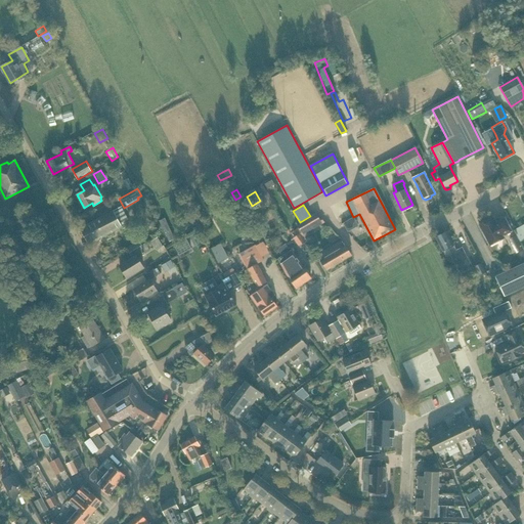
[(89,245),(122,227),(123,229),(130,225),(121,207),(80,228),(89,245)]
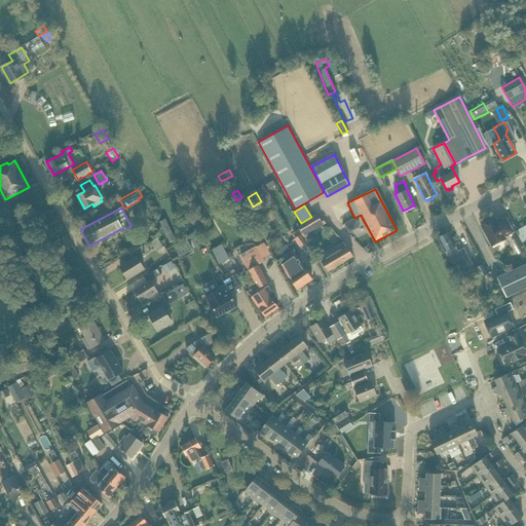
[(298,226),(299,229),(299,228),(303,236),(305,239),(310,236),(309,233),(306,230),(322,221),(317,216),(317,215),(299,226),(298,226)]
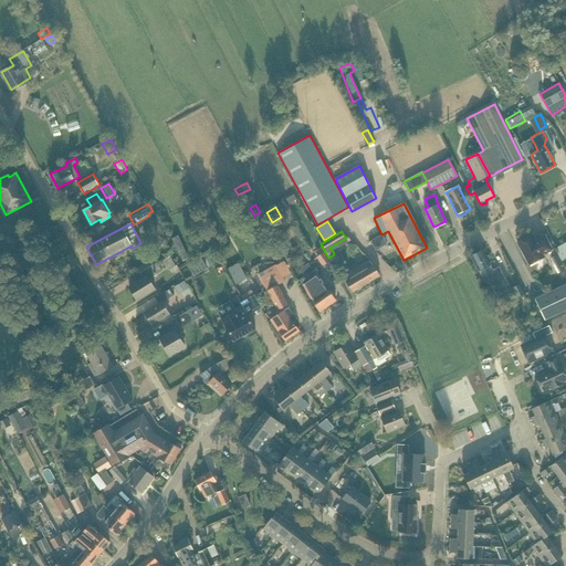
[(381,233),(370,240),(375,249),(386,242),(381,233)]
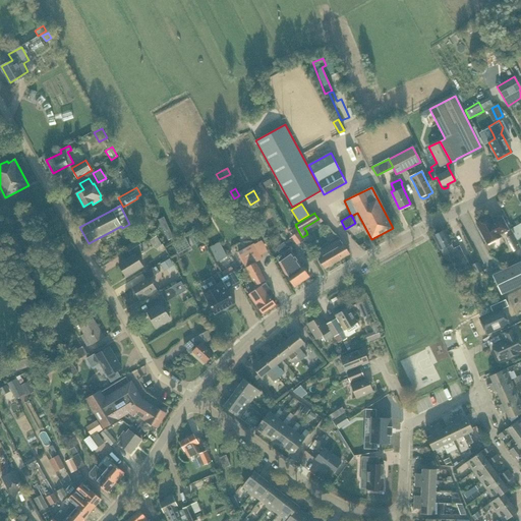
[(494,222),(490,217),(476,224),(486,244),(501,236),(500,235),(509,230),(502,218),(494,222)]
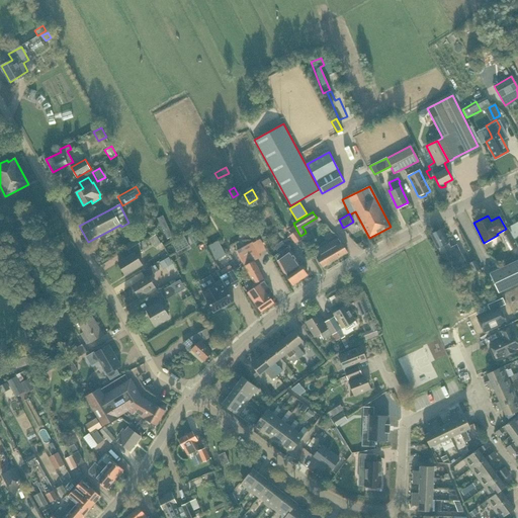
[(162,217),(157,219),(166,240),(171,237),(162,217)]
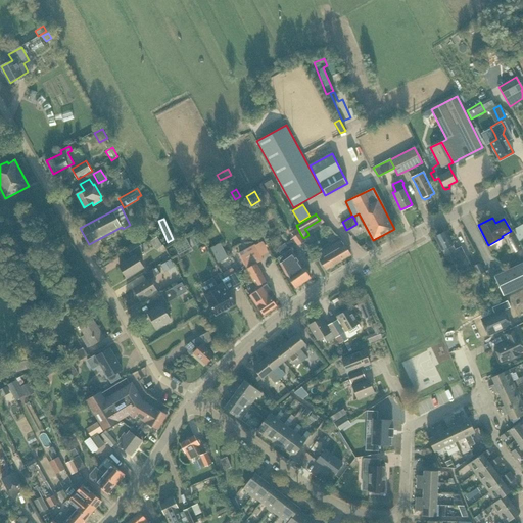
[(297,228),(291,231),(294,236),(293,237),(298,246),(304,242),(300,236),(301,235),(297,227),(297,228)]
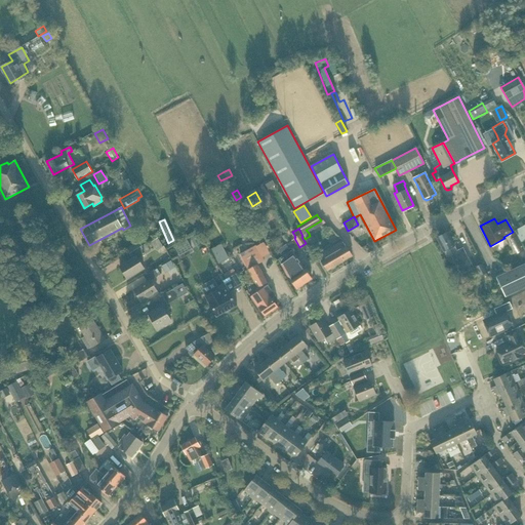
[(460,274),(473,268),(462,248),(456,250),(454,245),(447,232),(437,238),(447,258),(451,255),(460,274)]
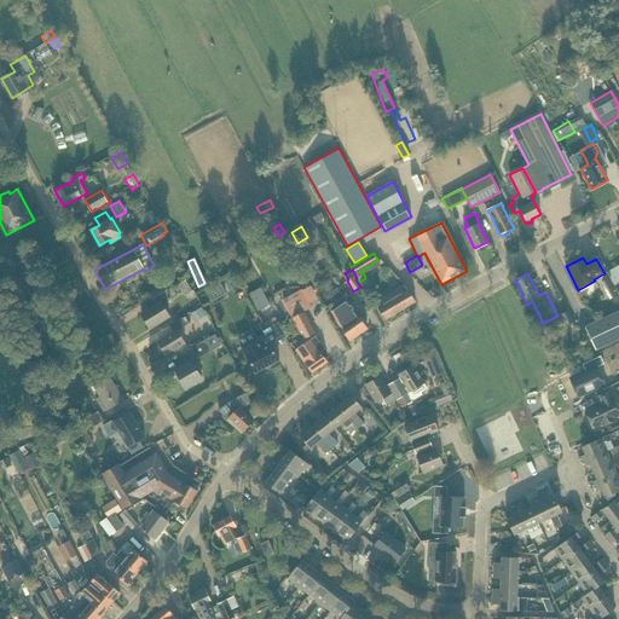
[(609,278),(600,283),(603,290),(613,285),(612,283),(609,278)]
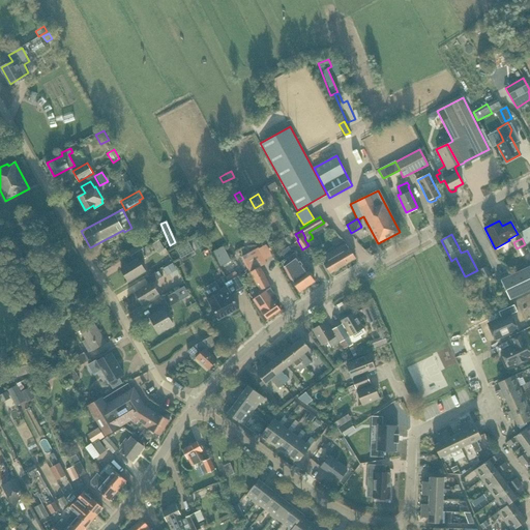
[(157,253),(164,249),(158,240),(152,244),(157,253)]
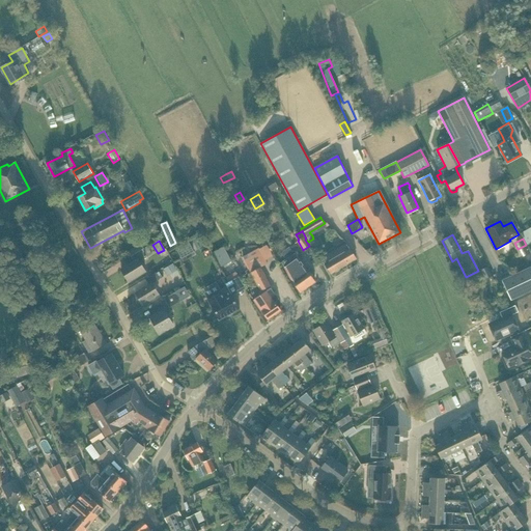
[(194,252),(188,242),(176,248),(182,258),(194,252)]
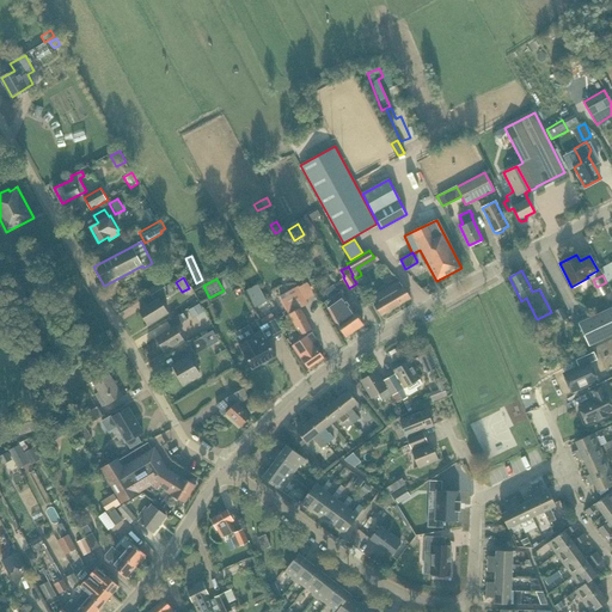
[(12,288),(10,283),(5,286),(2,282),(0,282),(0,294),(1,297),(11,292),(10,291),(12,288)]
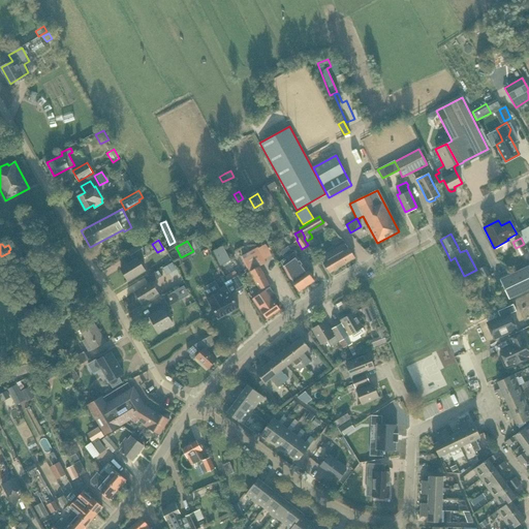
[(330,273),(354,258),(349,249),(347,250),(344,245),(321,258),(330,273)]
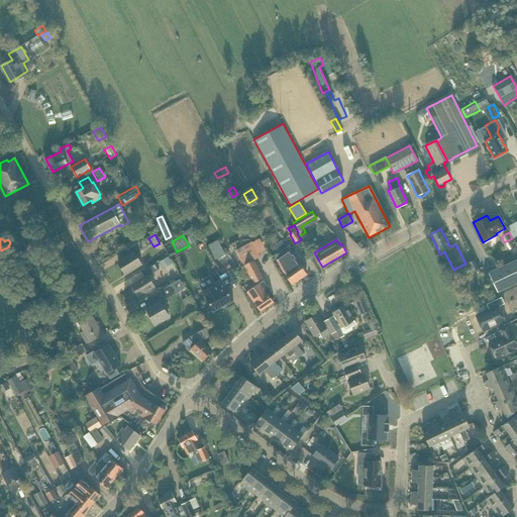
[(135,255),(142,250),(147,248),(143,240),(138,243),(128,250),(131,254),(118,263),(125,275),(141,265),(135,255)]
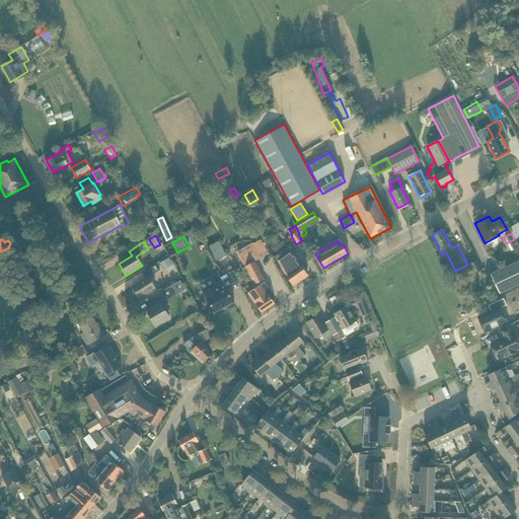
[(219,242),(207,248),(215,262),(226,255),(219,242)]
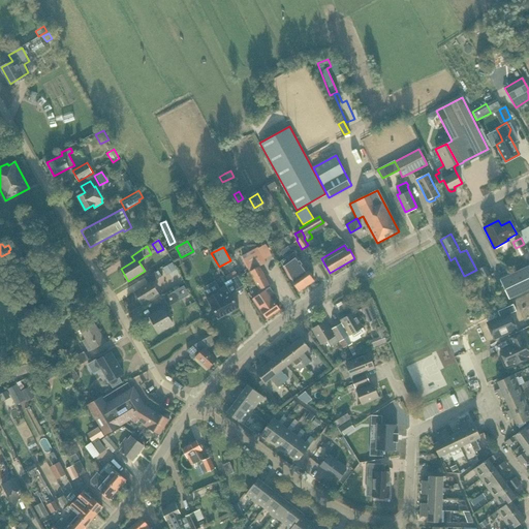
[(269,285),(259,267),(267,262),(258,247),(244,254),(245,255),(242,257),(259,289),(269,285)]
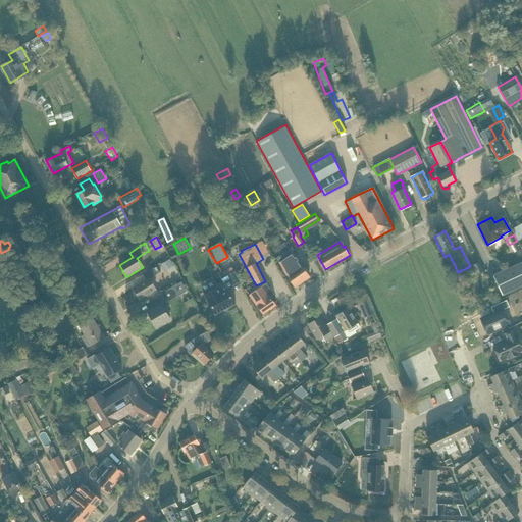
[(282,254),(303,282),(310,277),(302,265),(301,265),(290,249),(282,254)]
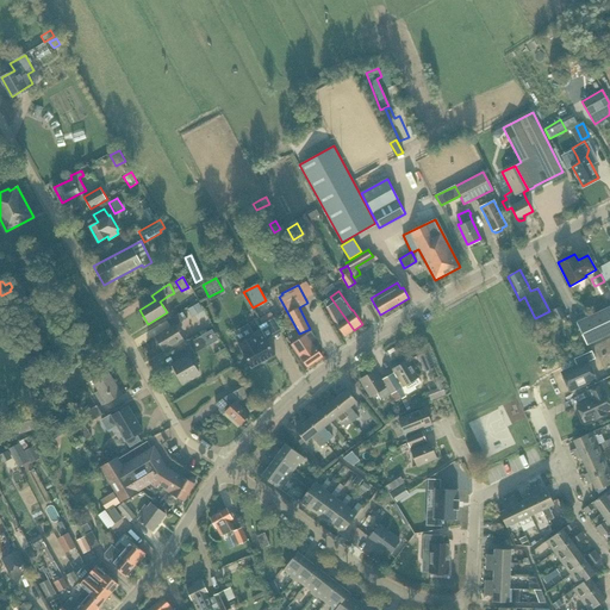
[(344,336),(354,330),(330,297),(324,300),(335,322),(344,336)]
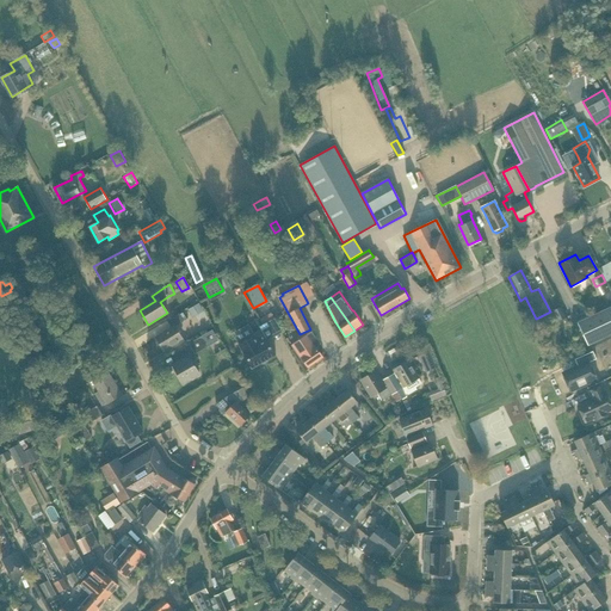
[(202,309),(198,302),(186,309),(191,316),(202,309)]
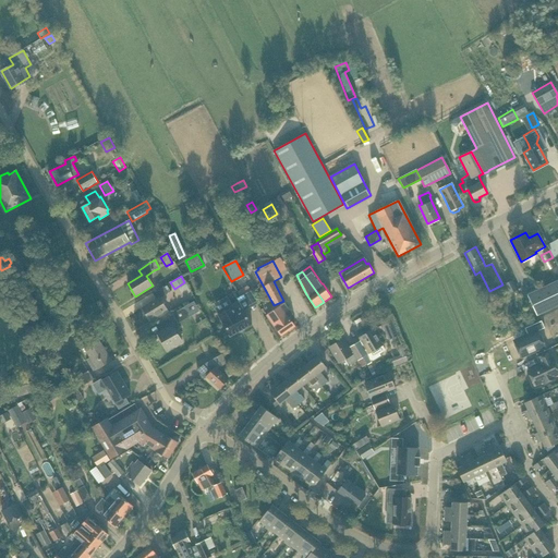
[(509,293),(517,289),(511,279),(505,282),(509,293)]
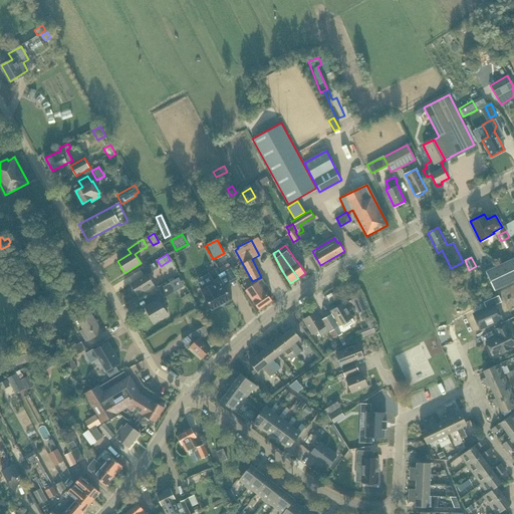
[(513,258),(486,272),(494,290),(513,281),(513,258)]
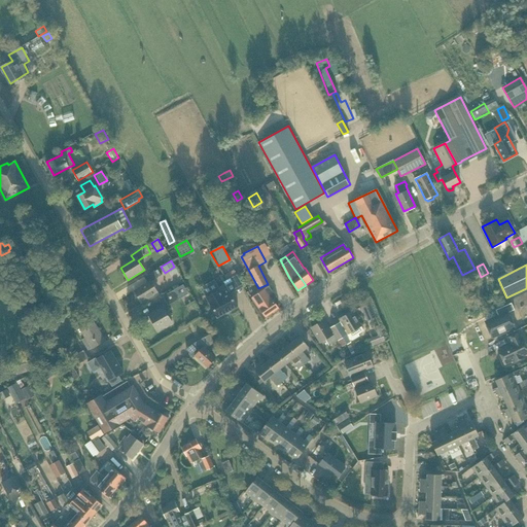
[(150,281),(157,277),(154,272),(154,271),(144,277),(148,283),(135,291),(141,303),(157,292),(150,281)]
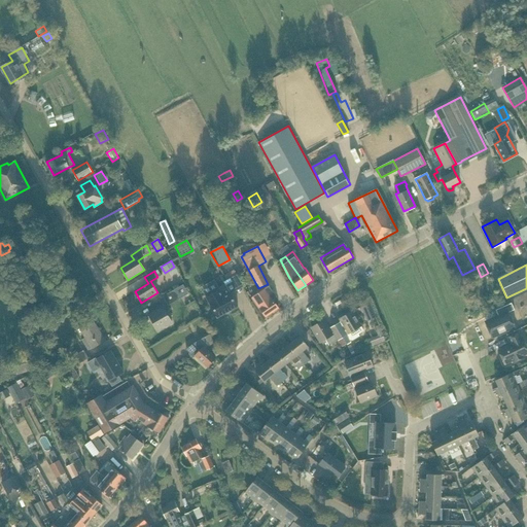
[(218,288),(205,295),(217,318),(238,307),(224,282),(217,286),(218,288)]
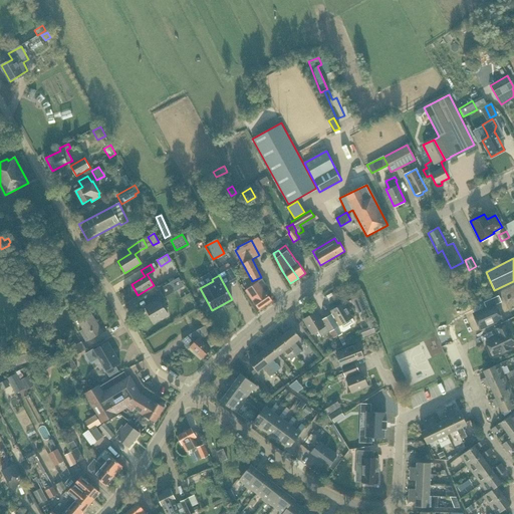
[(184,286),(179,278),(171,282),(176,291),(184,286)]
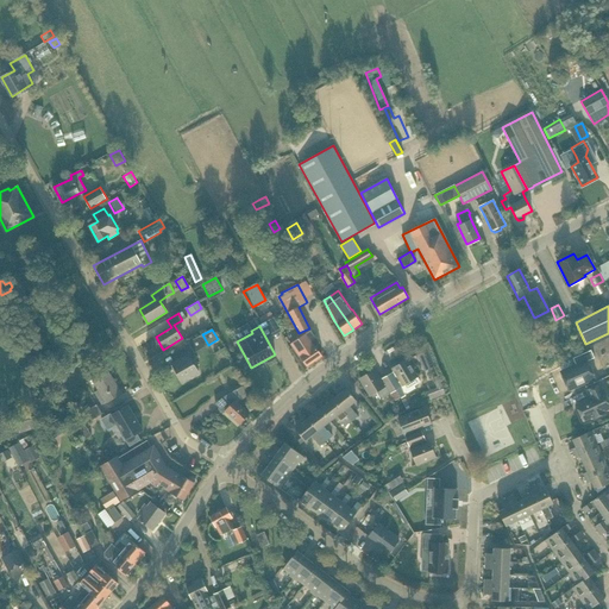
[(321,356),(314,346),(319,344),(309,331),(292,344),(307,366),(321,356)]
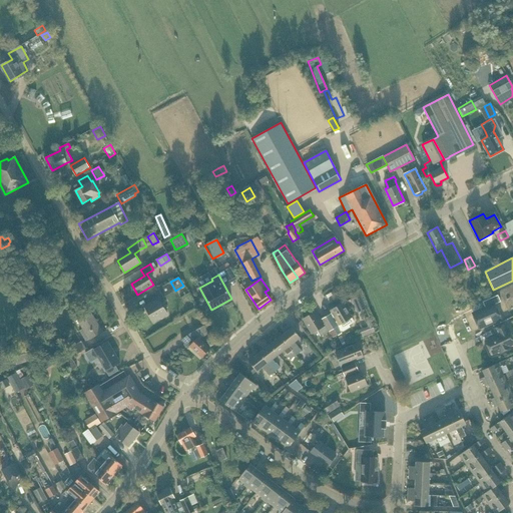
[(167,315),(160,304),(165,301),(159,290),(146,297),(150,305),(146,308),(154,322),(167,315)]
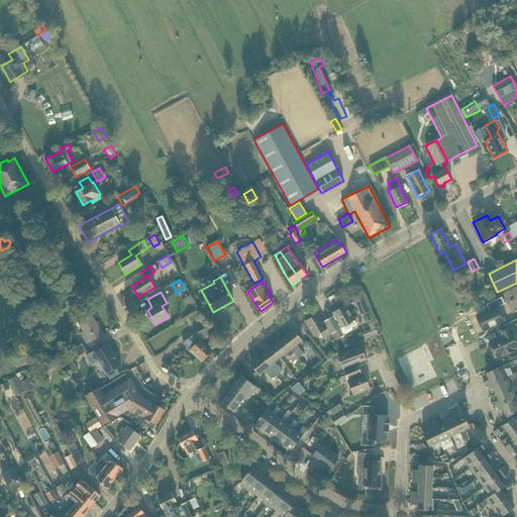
[(476,316),(482,329),(504,319),(499,307),(505,304),(502,297),(485,304),(489,311),(476,316)]
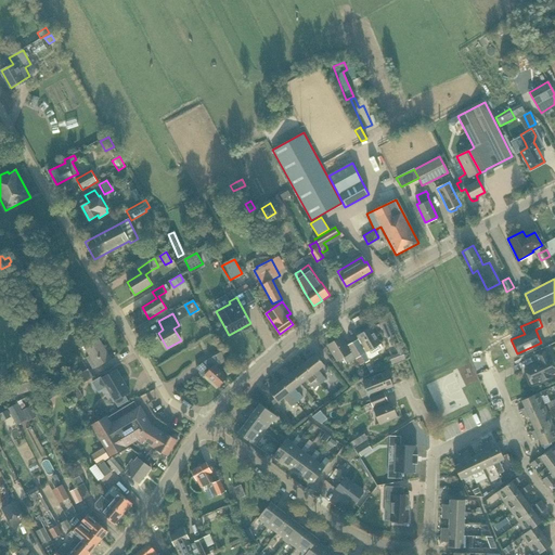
[(389,320),(381,323),(387,338),(396,335),(389,320)]
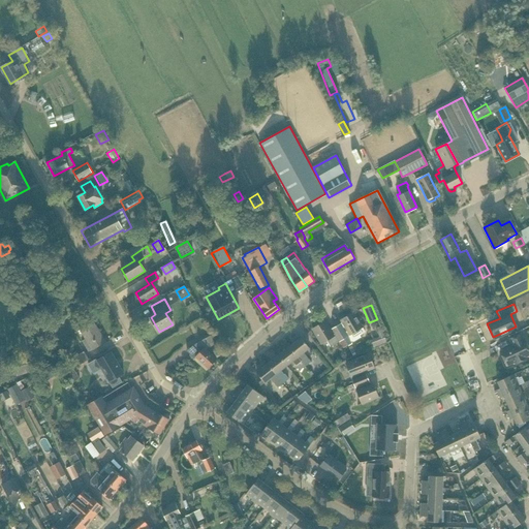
[(347,345),(353,341),(361,337),(356,331),(362,328),(353,313),(341,320),(343,323),(337,327),(343,339),(347,345)]
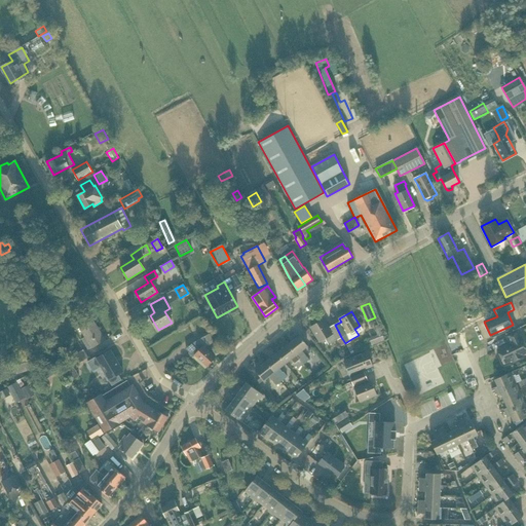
[(88,349),(104,340),(90,317),(78,325),(85,337),(81,339),(88,349)]
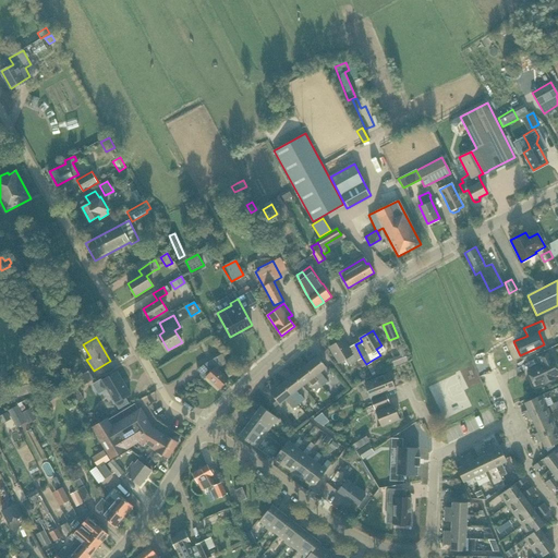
[(355,344),(349,349),(342,339),(329,347),(339,363),(346,360),(349,366),(356,362),(356,361),(362,358),(355,344)]
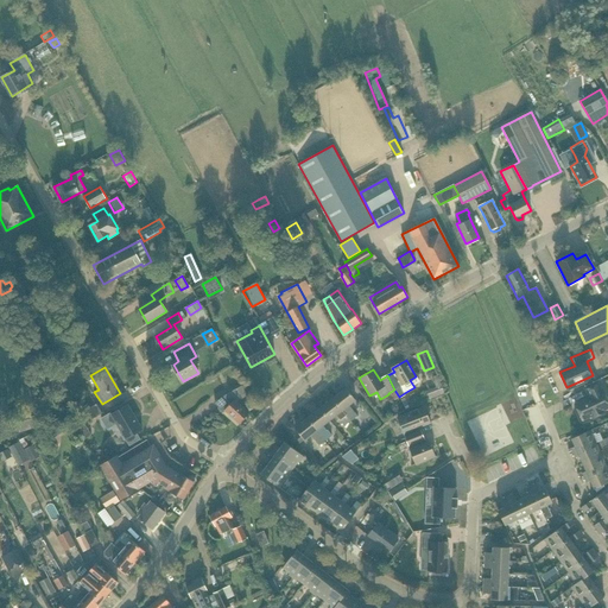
[(603,411),(607,407),(607,401),(603,391),(602,392),(599,384),(586,390),(589,398),(575,405),(582,420),(584,419),(586,422),(603,413),(603,411)]
